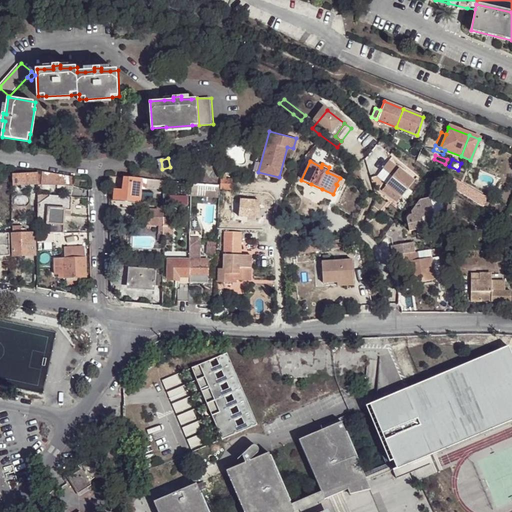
[(390,187),(397,192),(406,199),(418,183),(392,163),(380,180),(390,187)]
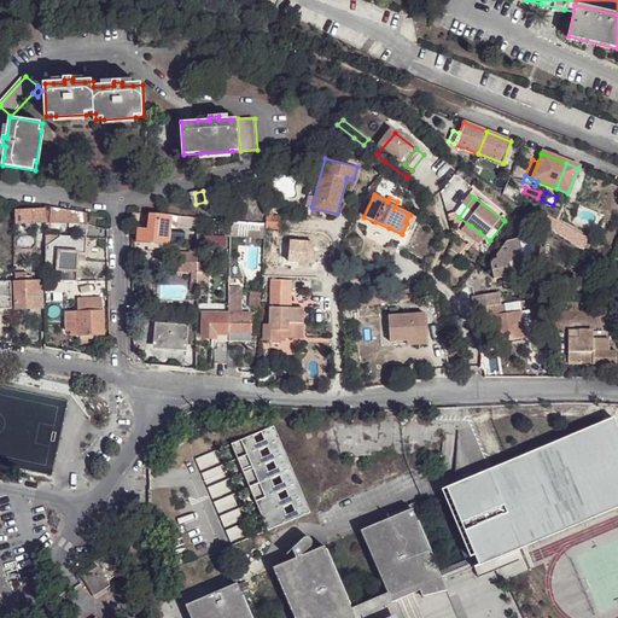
[(578,205),(572,221),(595,229),(601,213),(578,205)]
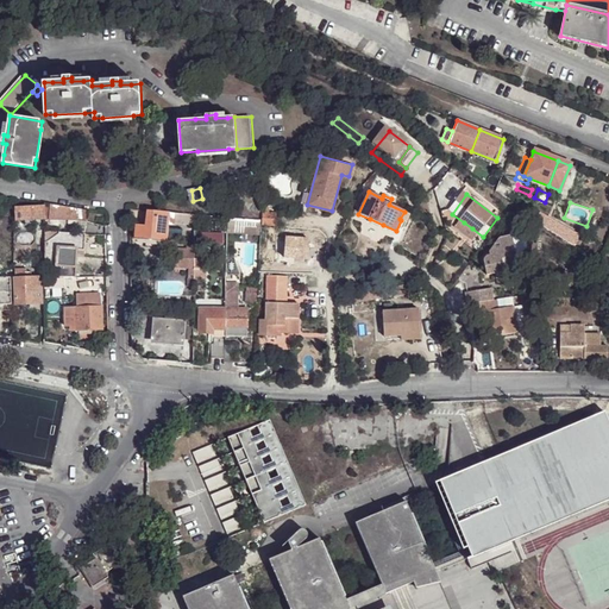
[(87,212),(51,206),(45,205),(45,219),(87,220),(87,212)]
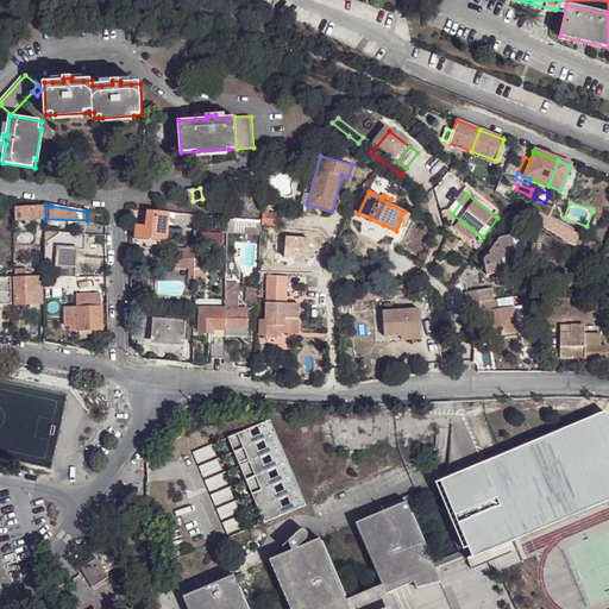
[(17,221),(24,221),(38,220),(44,220),(43,206),(16,208),(17,221)]
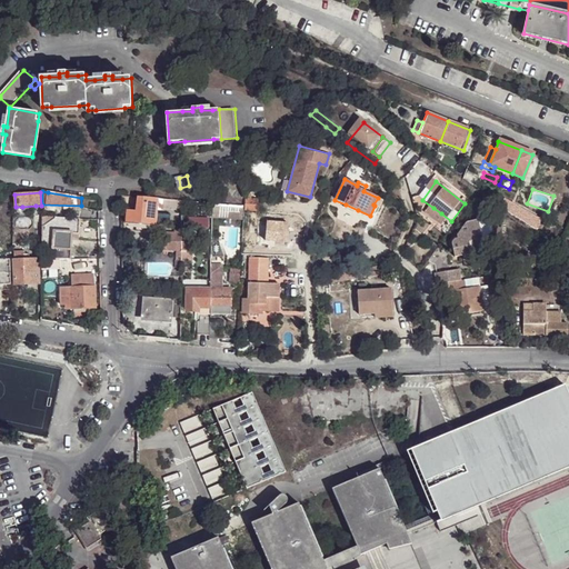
[(245,198),(245,206),(243,209),(259,210),(260,200),(251,199),(251,193),(245,193),(245,198)]
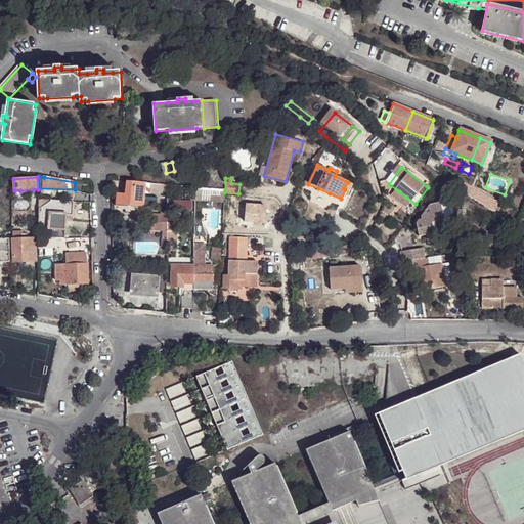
[(126,191),(126,194),(118,193),(117,206),(126,207),(135,208),(141,209),(142,205),(143,197),(144,192),(145,183),(127,182),(127,188),(126,191)]
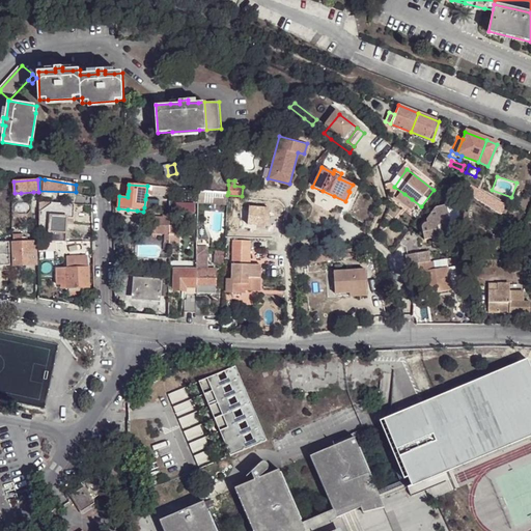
[(169,194),(169,188),(147,186),(146,195),(152,196),(152,193),(169,194)]
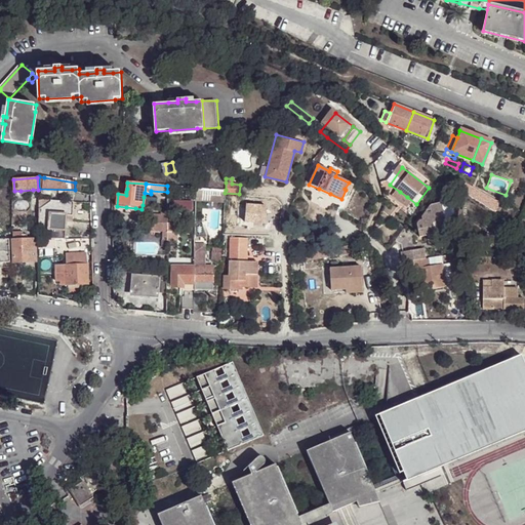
[(196,188),(196,199),(203,200),(204,189),(196,188)]
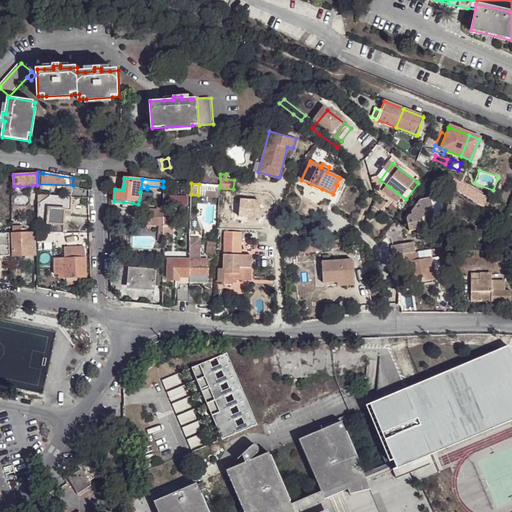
[(466,188),(459,183),(456,188),(489,209),(493,204),(467,187),(466,188)]
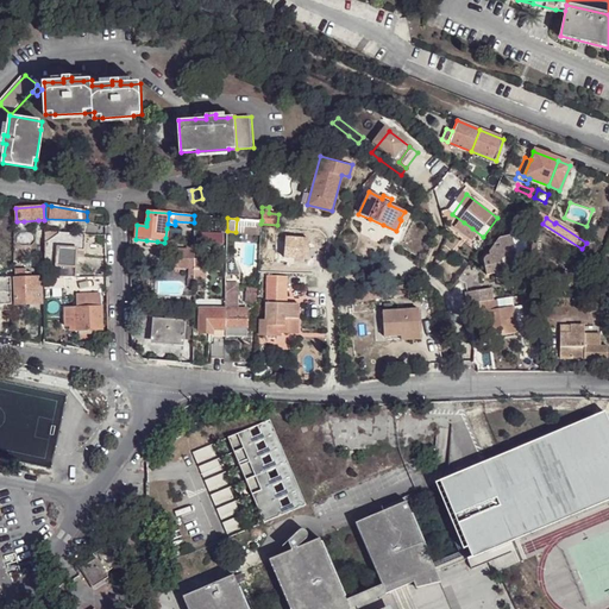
[(469,233),(472,228),(464,223),(460,227),(469,233)]
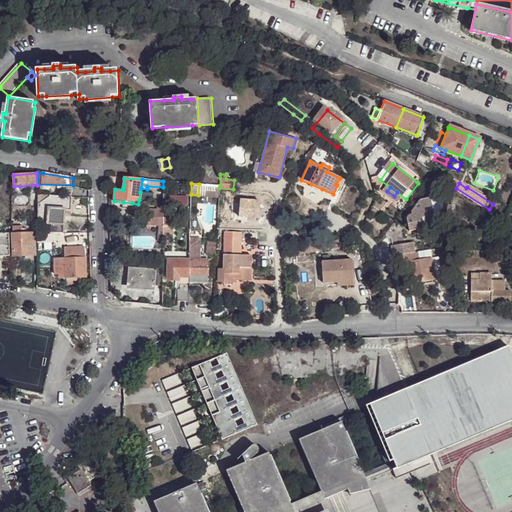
[(153,194),(140,192),(139,200),(153,202),(153,194)]
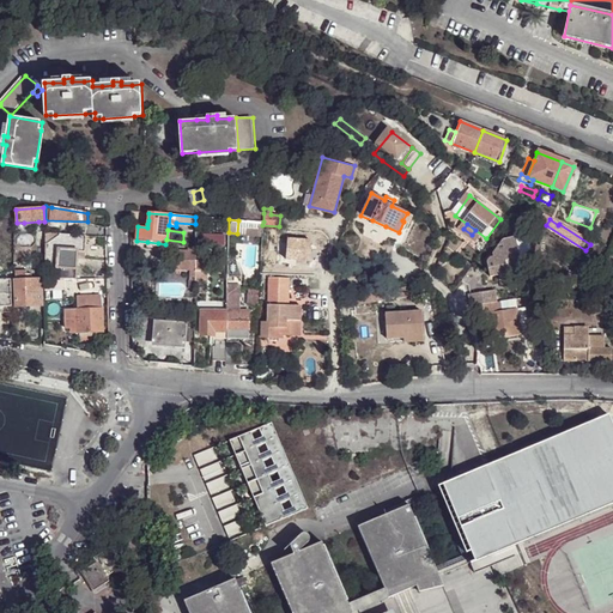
[(59,243),(46,243),(44,279),(64,279),(76,279),(77,250),(85,252),(86,236),(60,234),(59,243)]
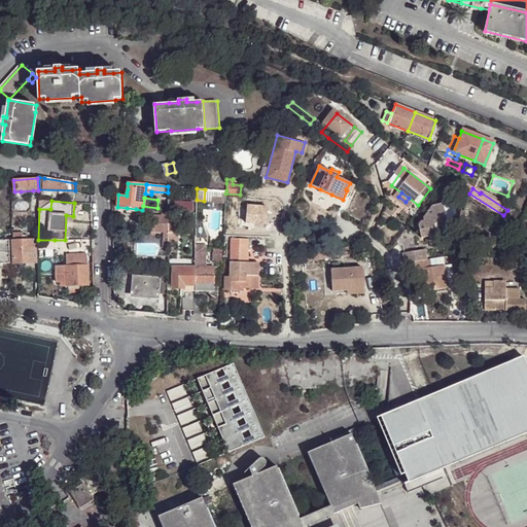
[(422,237),(428,236),(435,234),(437,238),(451,234),(443,204),(433,206),(424,217),(424,219),(422,220),(419,224),(422,237)]
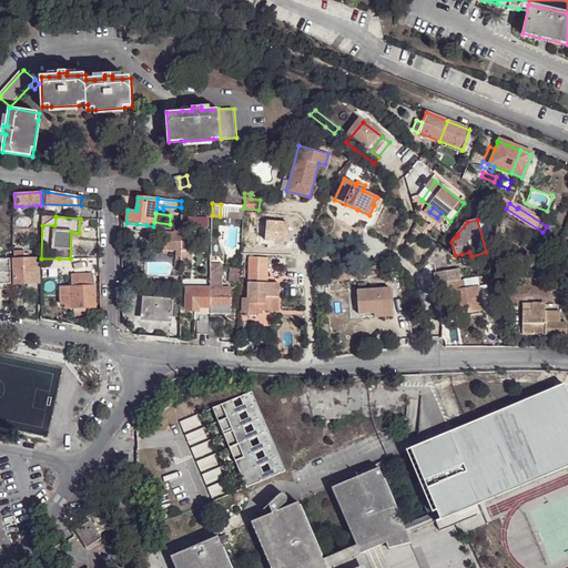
[(163,242),(181,243),(181,234),(163,233),(163,242)]
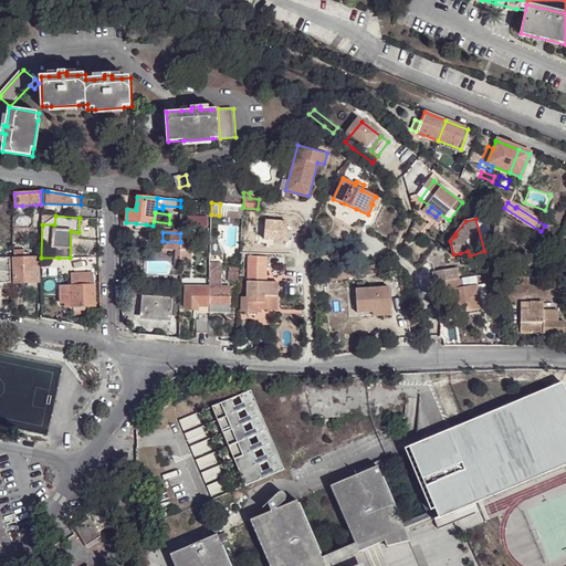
[(13,251),(14,260),(27,259),(25,253),(25,250),(13,251)]
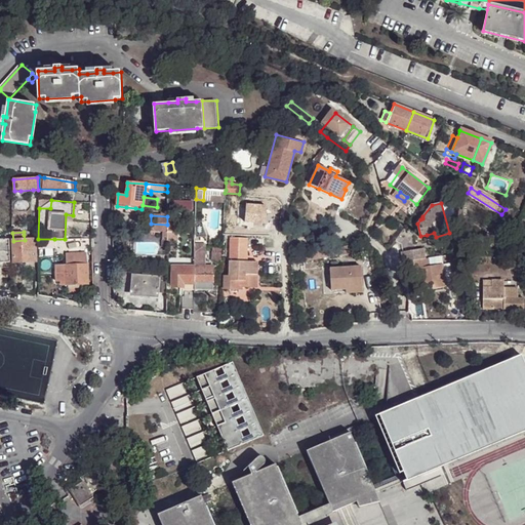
[(434,233),(427,235),(430,244),(450,239),(449,233),(436,237),(434,233)]
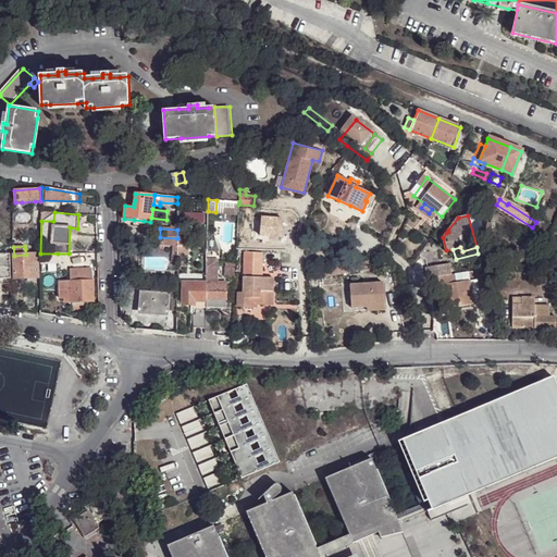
[(263,252),(245,251),(244,294),(238,293),(237,307),(251,307),(251,305),(272,305),(273,277),(262,277),(263,252)]
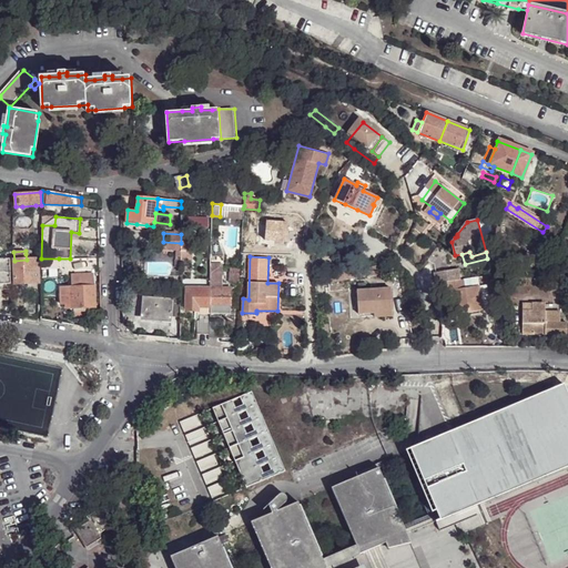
[(59,259),(41,259),(41,269),(59,267),(59,259)]
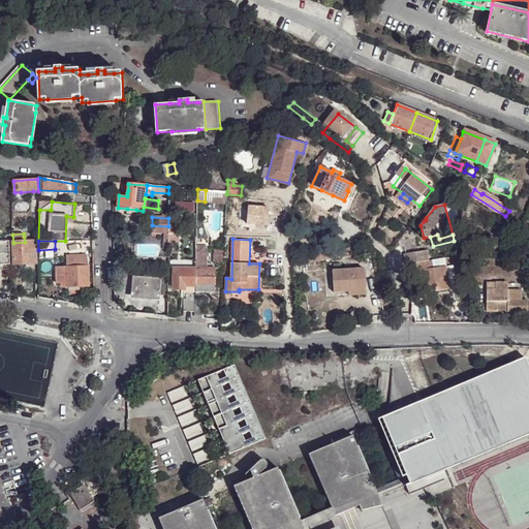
[(8,242),(0,242),(0,270),(10,270),(8,242)]
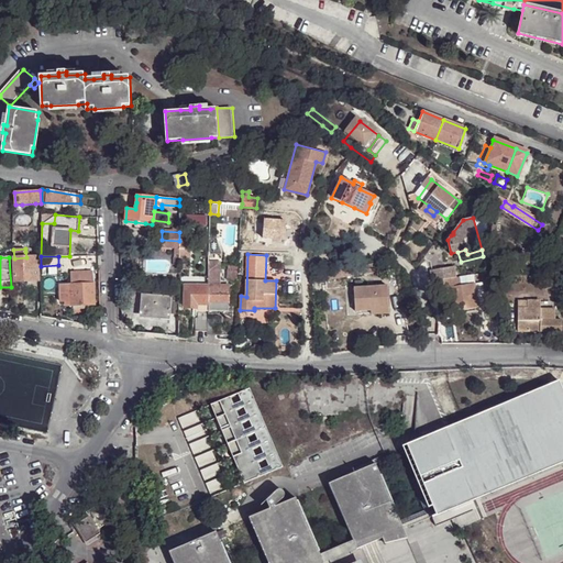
[(26,257),(14,258),(15,282),(39,280),(37,257),(31,257),(26,257)]
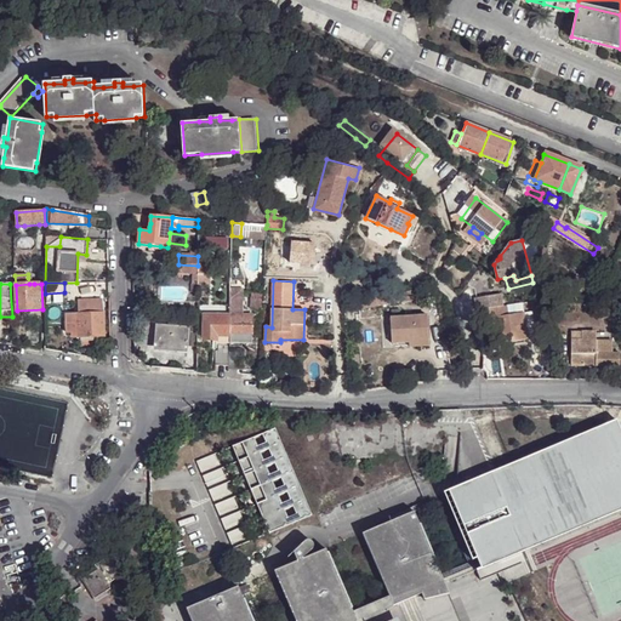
[(258,313),(262,313),(263,291),(256,291),(256,300),(251,300),(251,308),(258,309),(258,313)]
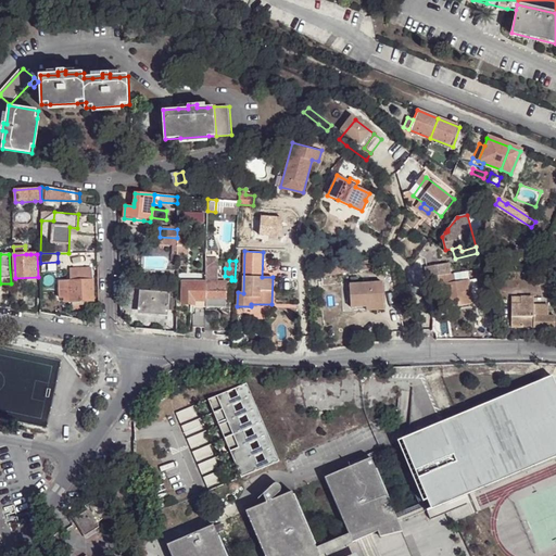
[(58,262),(40,263),(40,270),(58,270),(58,262)]
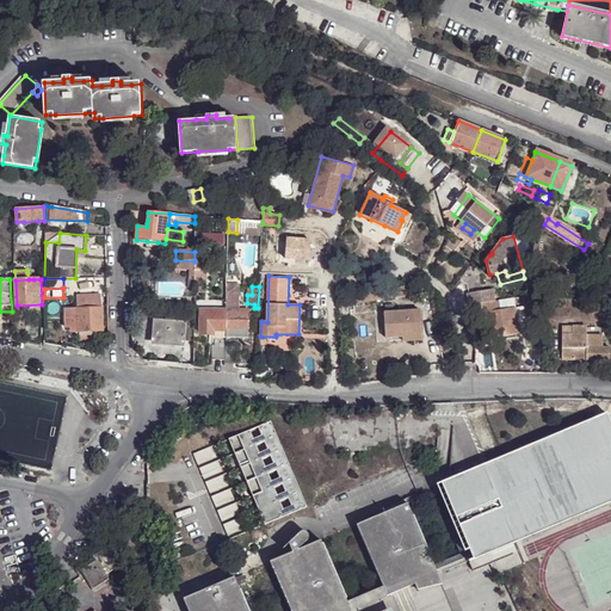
[(497,300),(494,288),(468,292),(470,303),(497,300)]
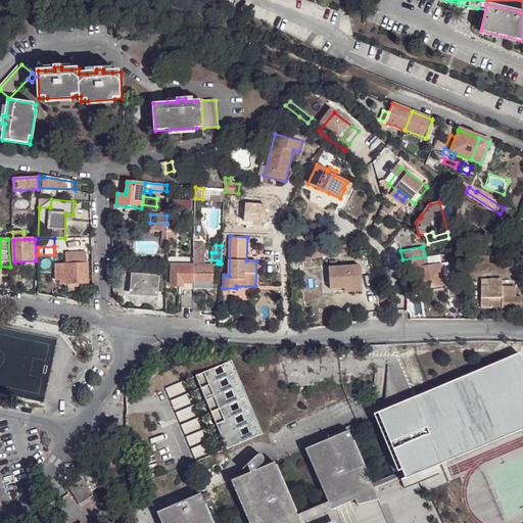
[(86,251),(76,252),(76,256),(74,256),(74,265),(87,264),(86,251)]
